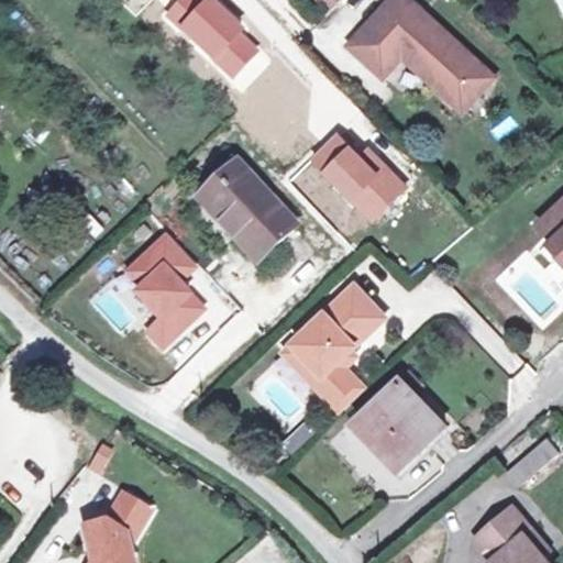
[(180,29),(202,4),(198,0),(179,0),(166,15),(180,29)]
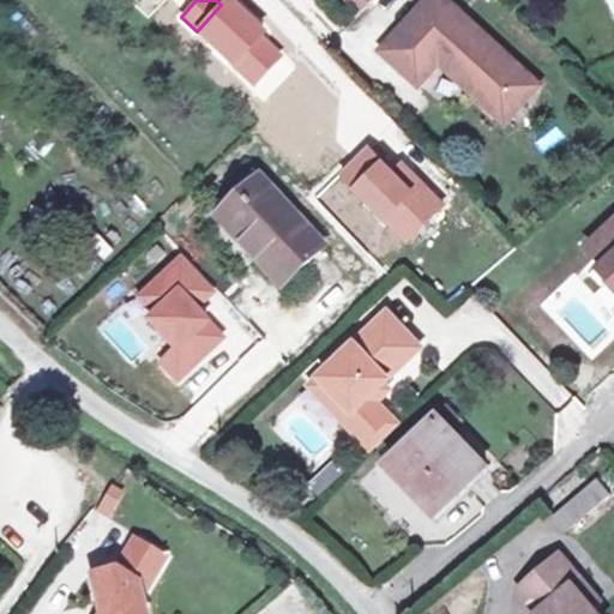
[(224,0),(221,5),(197,31),(236,70),(264,38),(268,35),(229,0),(224,0)]
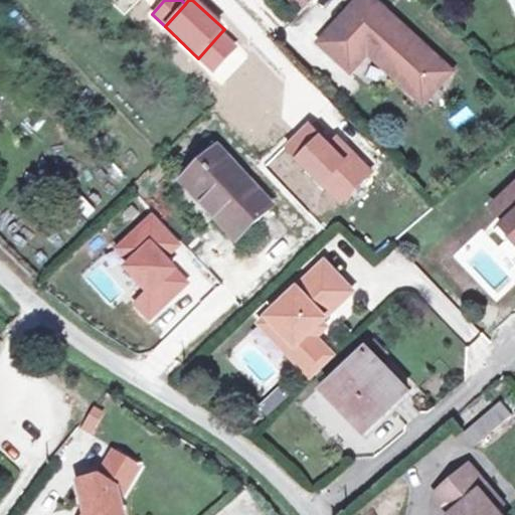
[(360,0),(324,39),(355,68),(374,47),(376,45),(380,49),(378,51),(419,90),(447,60),(380,0),(360,0)]
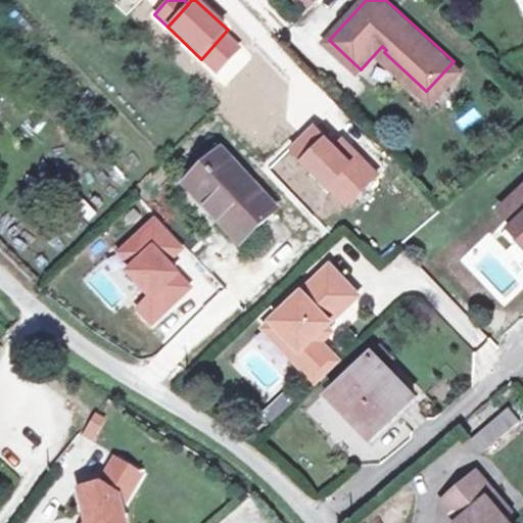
[(201,59),(217,74),(240,47),(225,33),(201,59)]
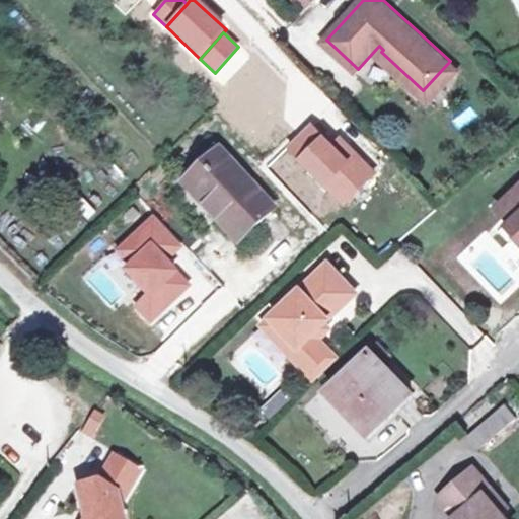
[(450,61),(423,90),(432,99),(459,70),(450,61)]
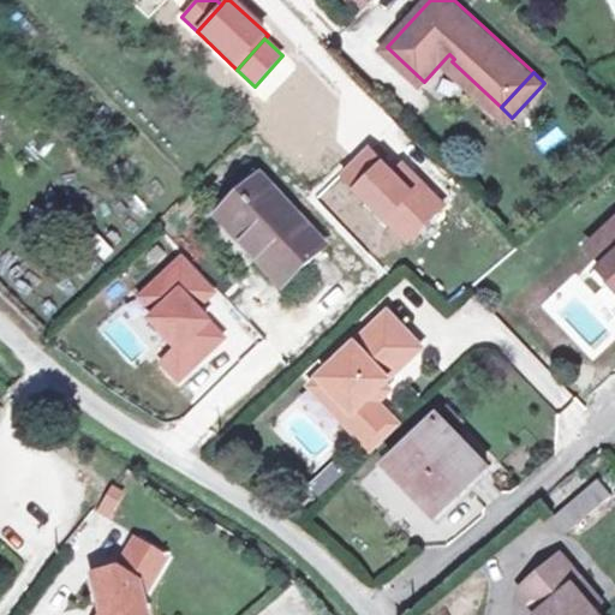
[(352,186),(381,157),(368,144),(338,172),(352,186)]
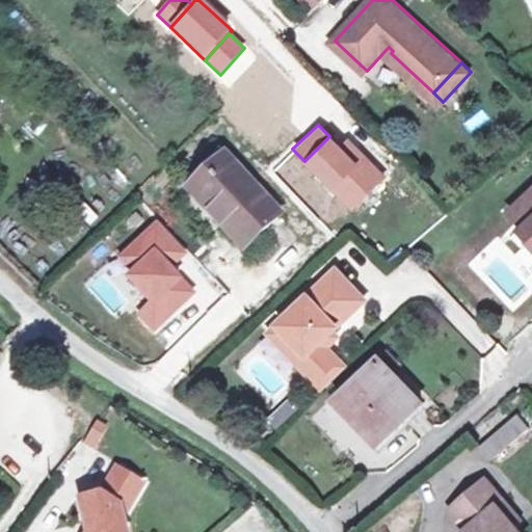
[(315,173),(349,208),(386,174),(351,137),(341,148),(329,136),(304,161),(315,173)]
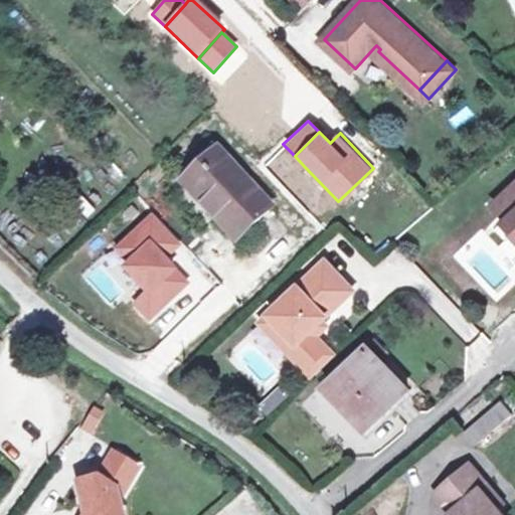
[(217,145),(197,163),(205,171),(196,179),(216,202),(211,206),(238,237),(273,206),(217,145)]
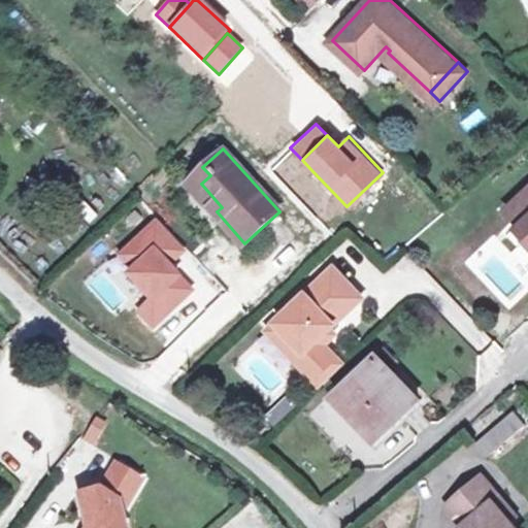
[(210,175),(202,167),(188,179),(217,211),(222,207),(201,184),(210,175)]
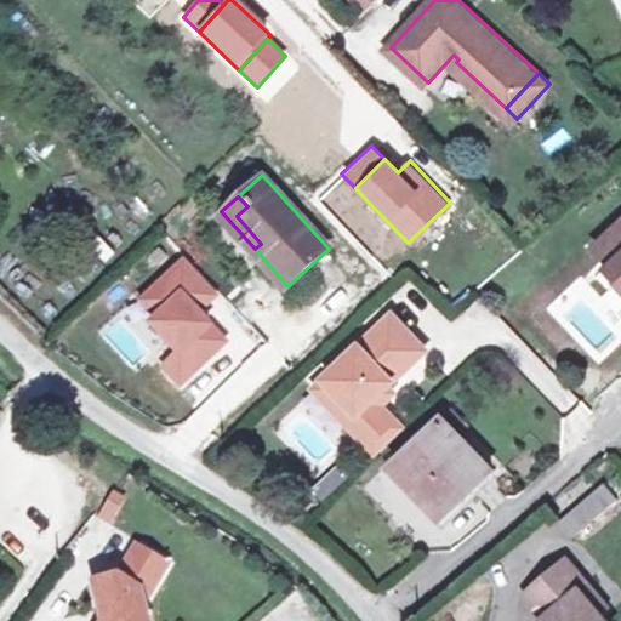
[(620,223),(594,249),(619,273),(615,277),(620,281),(620,223)]
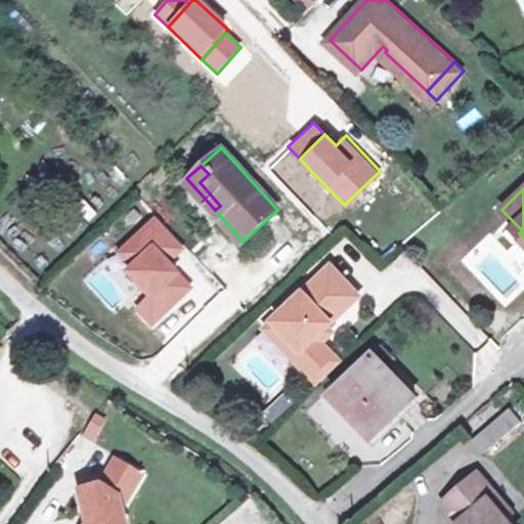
[(182,244),(158,217),(123,250),(135,264),(130,269),(154,295),(140,306),(154,320),(192,286),(167,258),(182,244)]
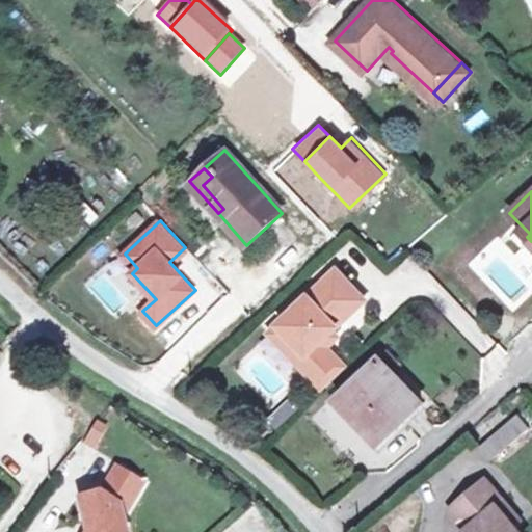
[(339,269),(282,323),(310,353),(301,361),(319,379),(342,358),(329,345),(324,340),(335,328),(367,297),(339,269)]
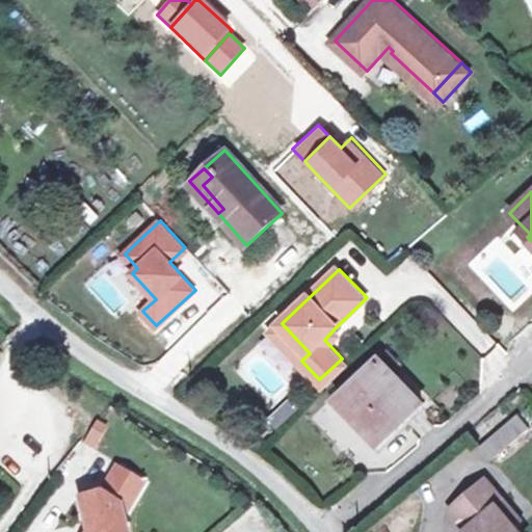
[(310,353),(282,323),(273,331),(301,361),(310,353)]
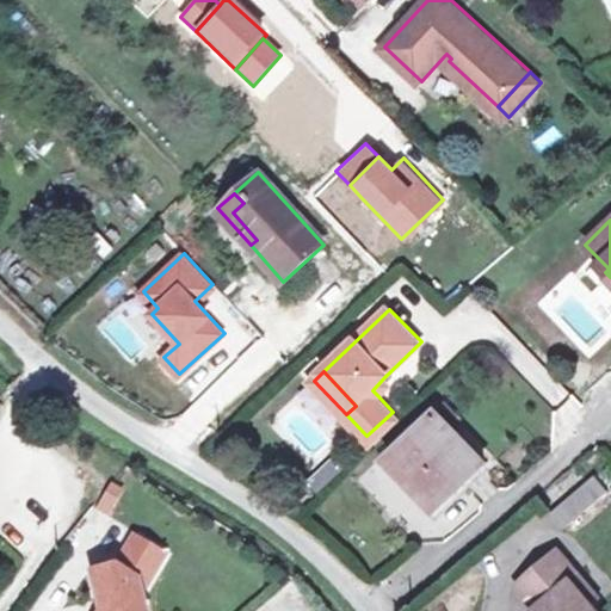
[(392,383),(384,377),(372,390),(378,396),(392,383)]
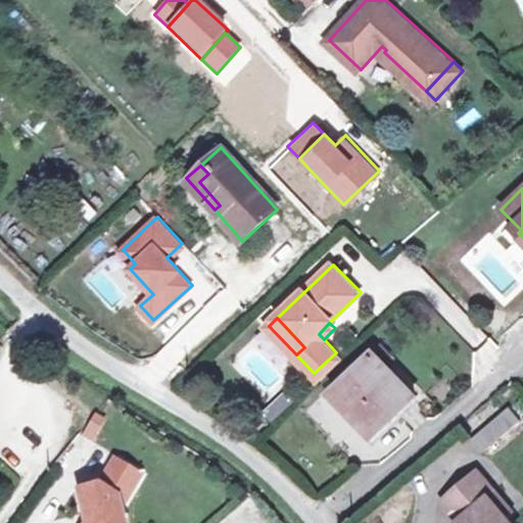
[(489,339),(474,353),(486,366),(502,351),(489,339)]
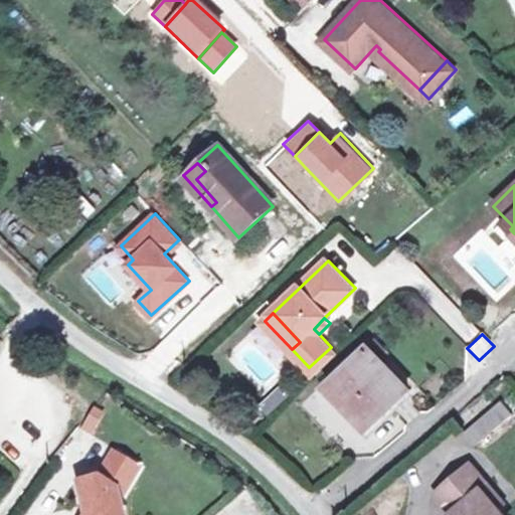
[(330,382),(371,426),(410,387),(381,357),(390,348),(378,336),(330,382)]
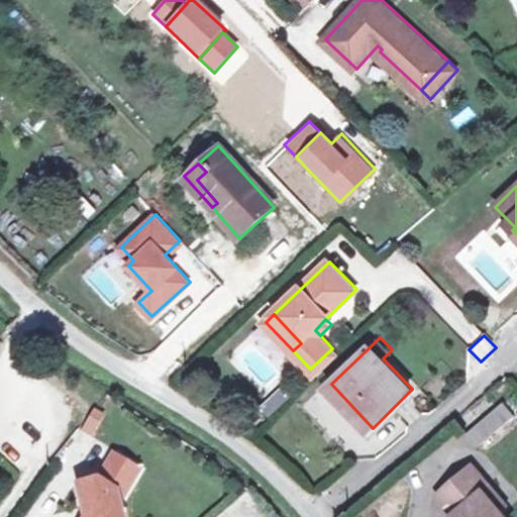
[(339,355),(332,348),(310,369),(317,377),(339,355)]
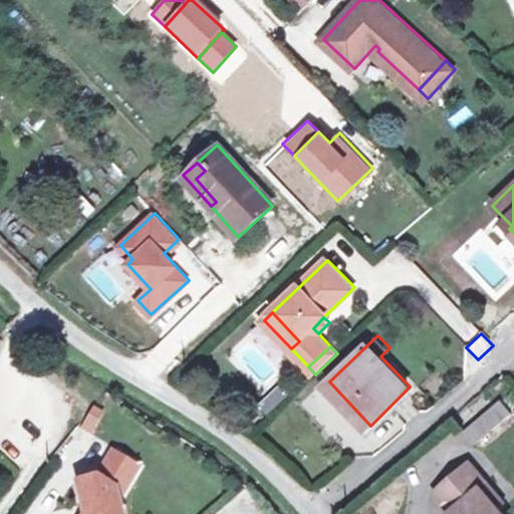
[(286,381),(262,404),(271,413),(294,390),(286,381)]
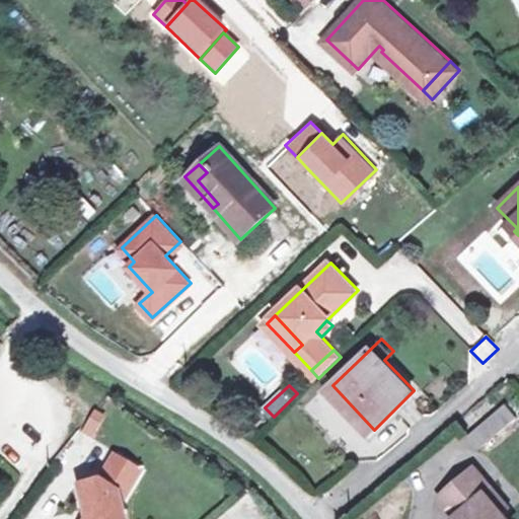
[(514,415),(502,400),(465,430),(476,444),(514,415)]
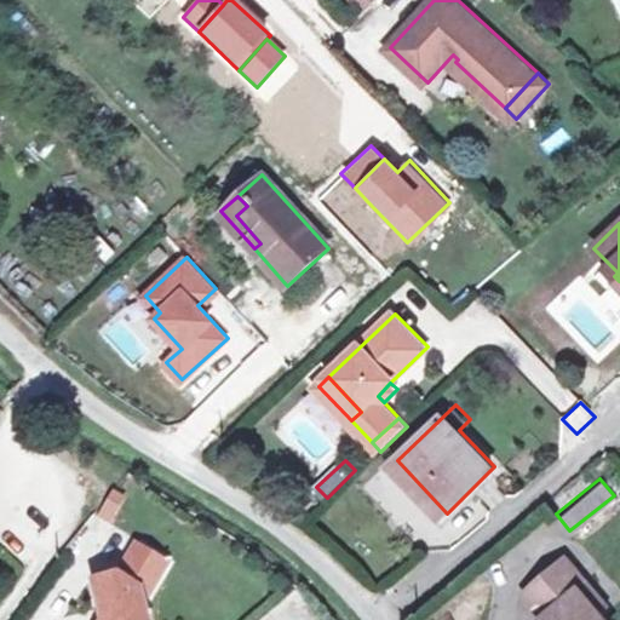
[(109,489),(96,515),(112,523),(125,498),(109,489)]
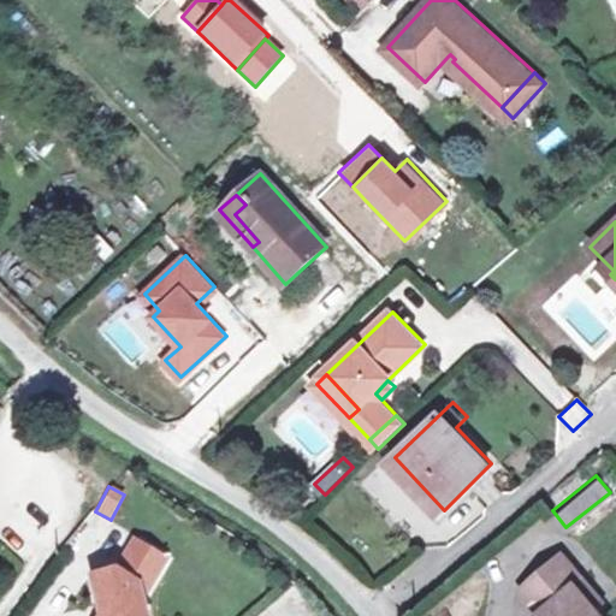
[(150,615),(144,590),(147,586),(150,588),(170,557),(140,540),(122,570),(96,576),(104,603),(107,602),(110,609),(106,615),(105,615),(150,615)]
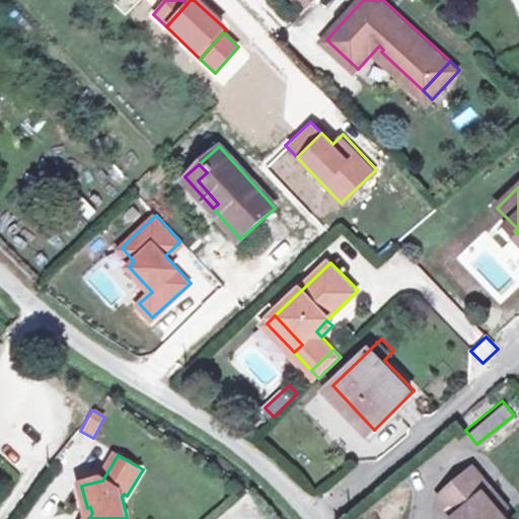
[(488,471),(502,489),(517,476),(503,459),(488,471)]
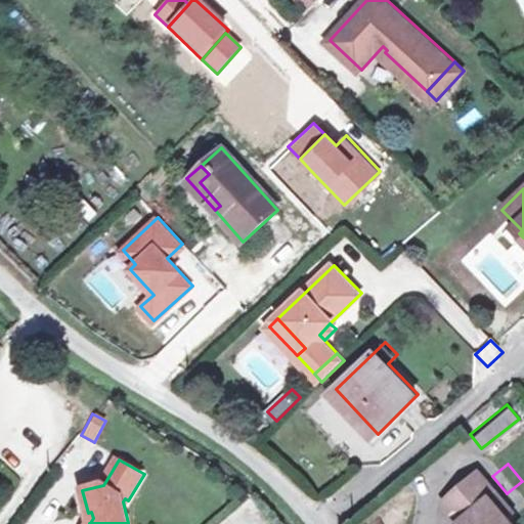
[(512,523),(505,515),(499,509),(506,504),(478,468),(442,496),(459,518),(456,519),(459,521),(460,523),(512,523)]
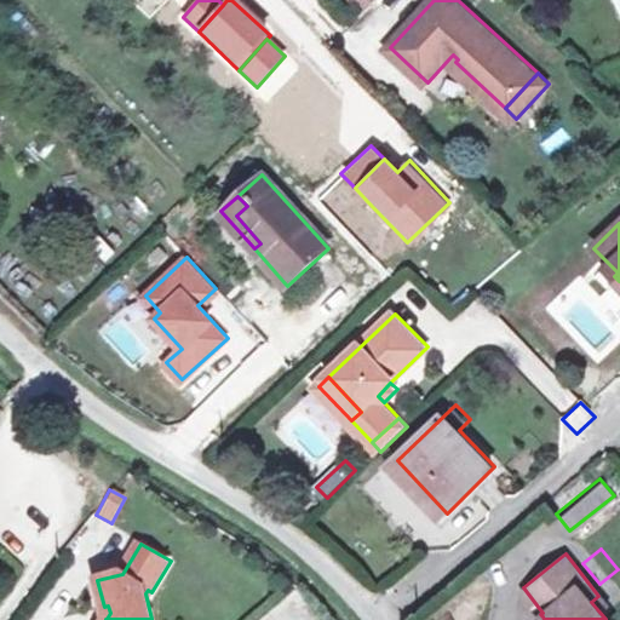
[(604,603),(598,596),(591,602),(597,609),(604,603)]
